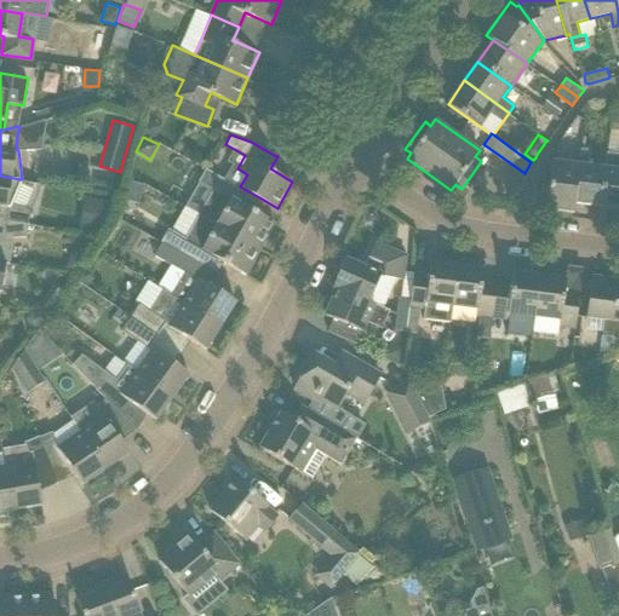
[(575,201),(602,205),(607,166),(589,165),(591,148),(580,147),(579,162),(575,201)]
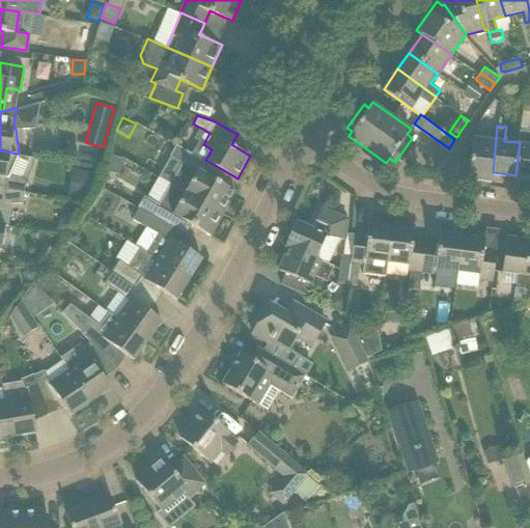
[(515,175),(529,177),(529,130),(521,129),(520,142),(515,175)]
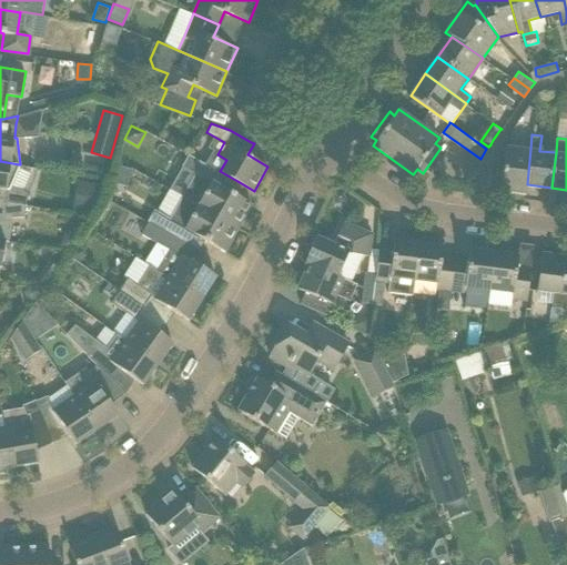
[(526,193),(527,184),(530,149),(506,147),(505,153),(498,153),(495,183),(502,184),(500,190),(526,193)]
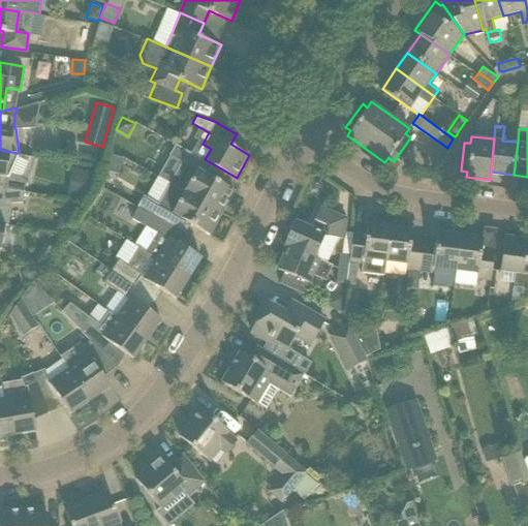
[(182,160),(169,182),(222,212),(235,190),(216,179),(221,168),(205,159),(176,143),(169,154),(182,160)]
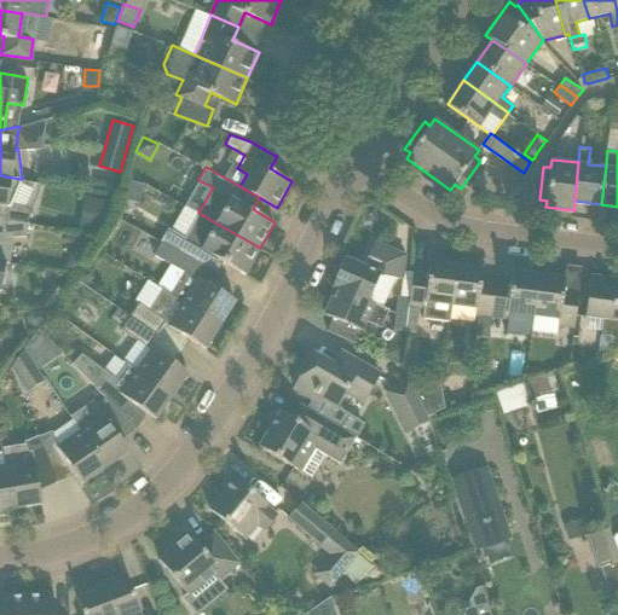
[(30,209),(11,202),(21,179),(0,175),(0,218),(5,219),(28,222),(30,209)]
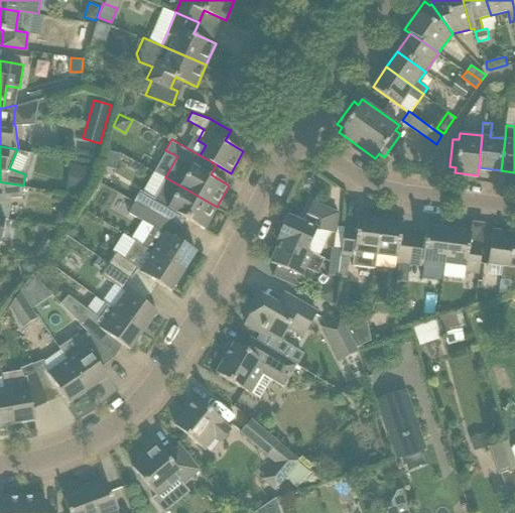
[(104,160),(114,166),(119,157),(109,151),(104,160)]
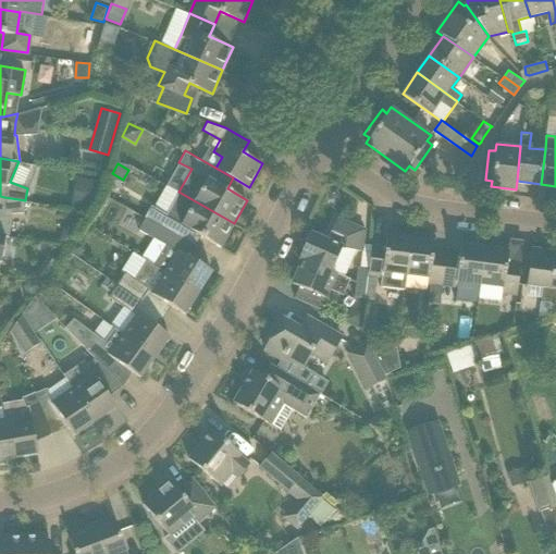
[(84,177),(78,205),(96,208),(100,181),(84,177)]
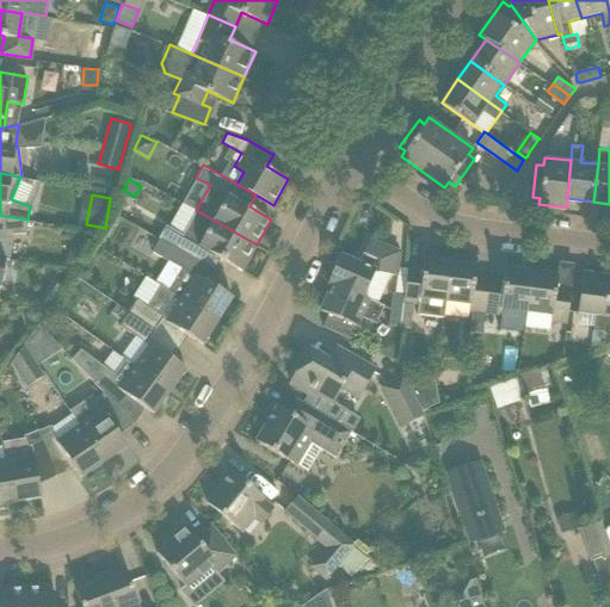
[(166,224),(159,236),(174,246),(197,259),(215,268),(221,258),(242,270),(257,245),(196,210),(182,202),(168,225),(166,224)]
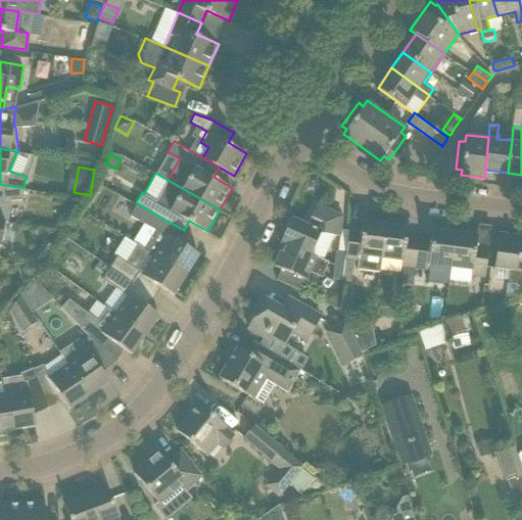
[(2,195),(4,185),(0,184),(0,220),(5,222),(5,218),(9,219),(5,196),(2,195)]
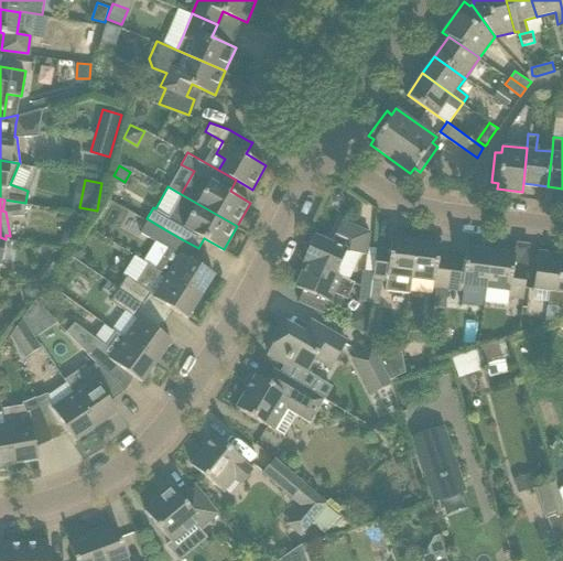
[(161,227),(147,218),(147,219),(148,219),(141,230),(154,238),(169,246),(176,250),(182,239),(161,227)]
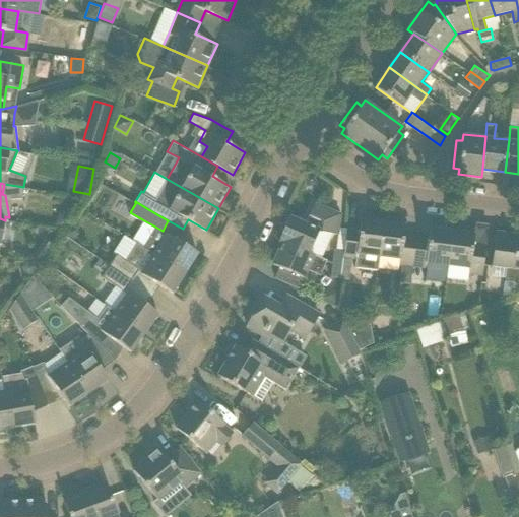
[(338,234),(340,213),(315,202),(307,214),(304,222),(289,216),(279,240),(282,242),(310,253),(310,252),(322,257),(333,233),(338,234)]
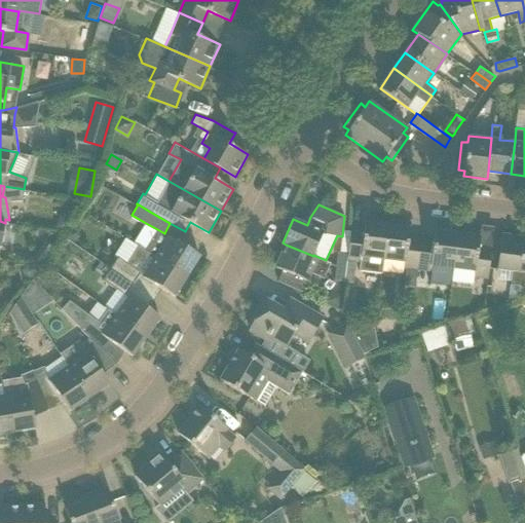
[(60,215),(55,226),(67,230),(71,219),(60,215)]
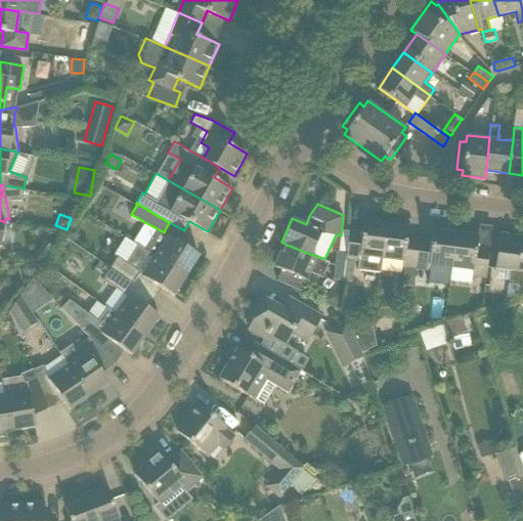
[(380,270),(382,258),(386,223),(377,221),(377,217),(364,215),(362,229),(350,228),(347,250),(346,258),(359,260),(358,268),(380,270)]
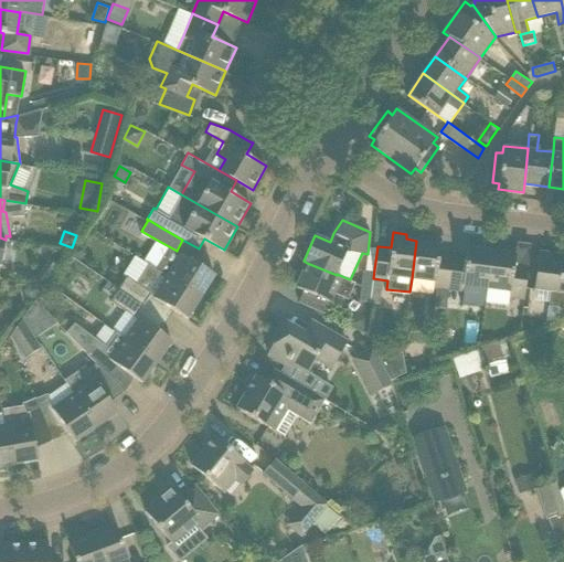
[(434,286),(448,288),(453,255),(439,254),(442,239),(427,236),(427,242),(416,241),(412,278),(435,281),(434,286)]
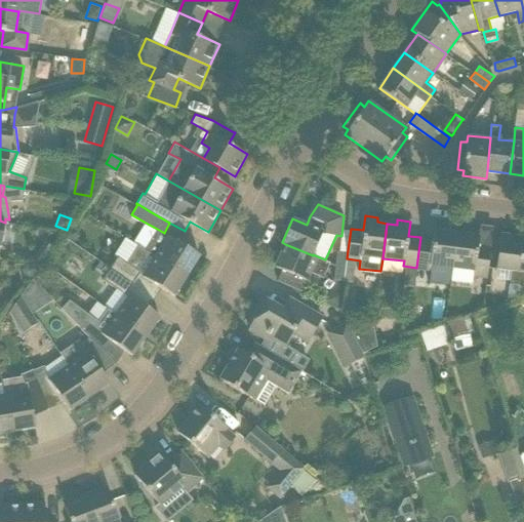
[(431,265),(452,268),(456,232),(447,231),(447,226),(435,225),(433,239),(420,237),(416,268),(430,270),(431,265)]
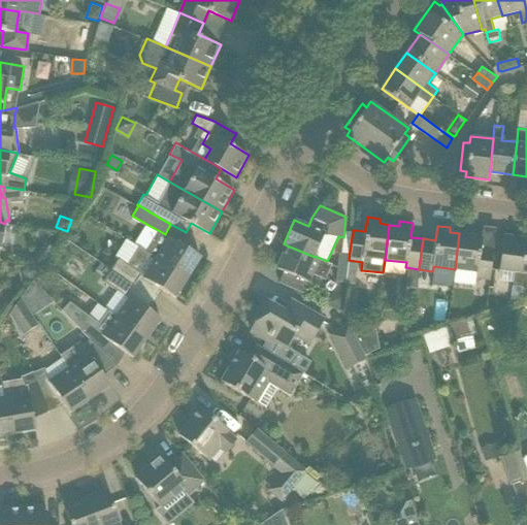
[(67,235),(68,239),(72,242),(77,242),(80,238),(78,233),(74,230),(70,231),(67,235)]
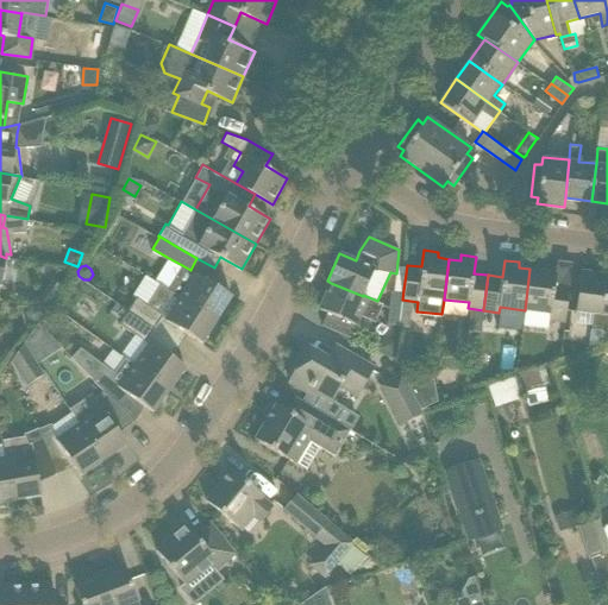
[(175,277),(169,287),(168,288),(217,319),(231,295),(195,272),(195,273),(190,270),(182,265),(175,277)]
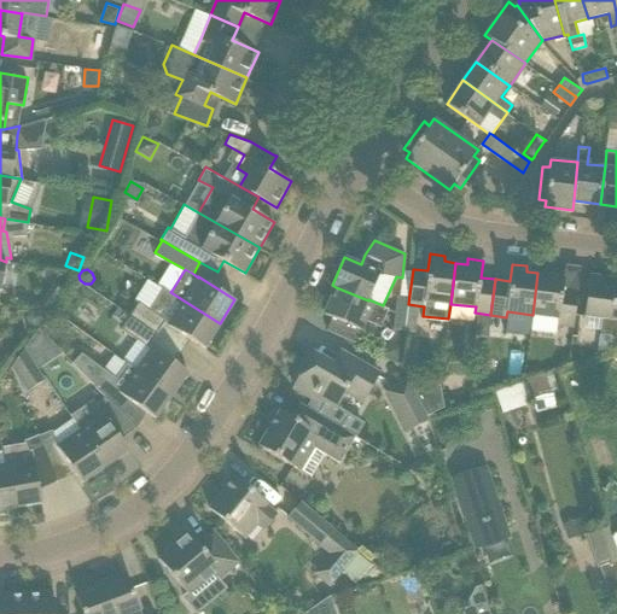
[(537,273),(533,315),(558,317),(557,323),(574,326),(578,290),(563,287),(565,270),(549,269),(549,275),(537,273)]
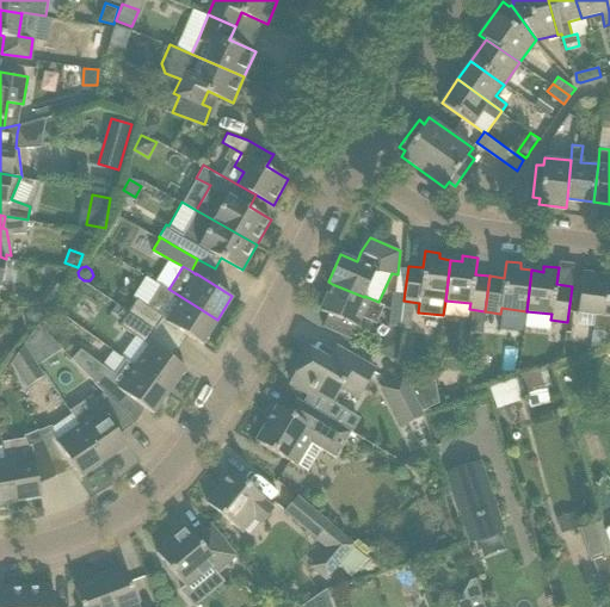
[(593,329),(602,330),(609,274),(583,271),(578,311),(595,314),(593,329)]
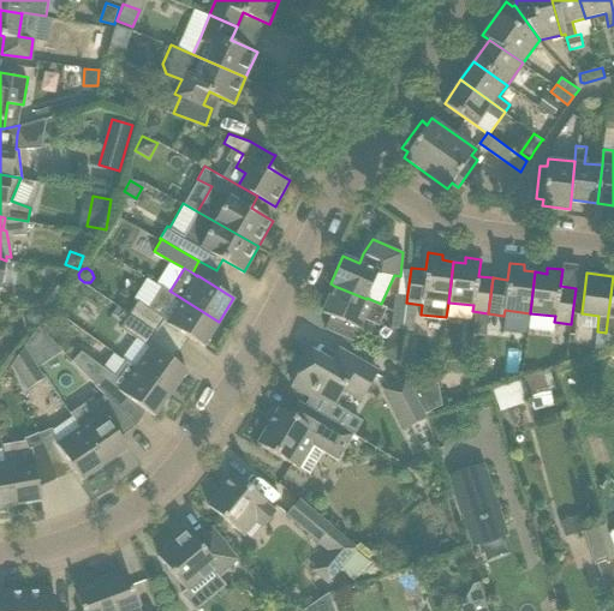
[(130,312),(155,330),(164,316),(170,319),(168,323),(204,346),(219,322),(170,291),(171,289),(162,285),(148,306),(138,299),(130,312)]
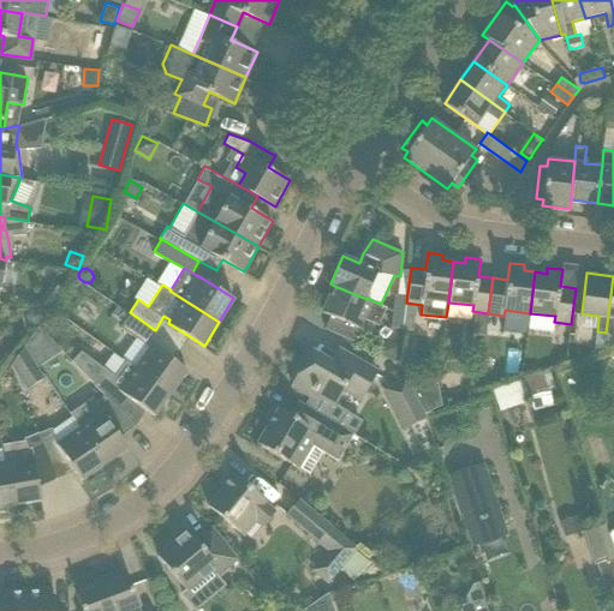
[(367,299),(334,286),(323,312),(359,328),(364,318),(380,324),(387,306),(381,304),(367,298),(367,299)]
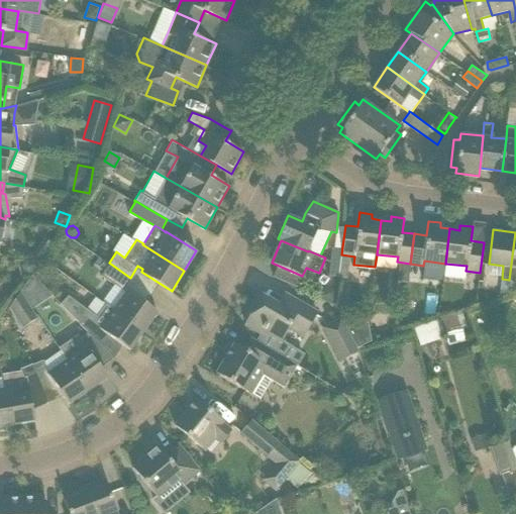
[(41,242),(33,252),(41,259),(49,248),(41,242)]
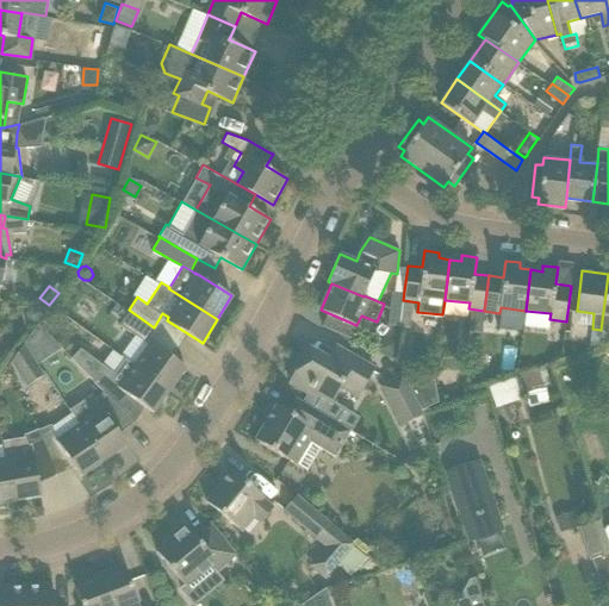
[(390,307),(387,324),(399,325),(402,308),(403,300),(404,291),(395,289),(392,289),(390,307)]
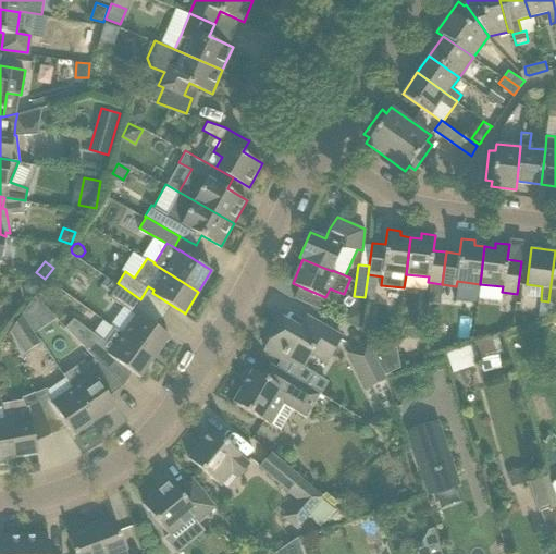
[(107,275),(100,285),(111,292),(118,283),(107,275)]
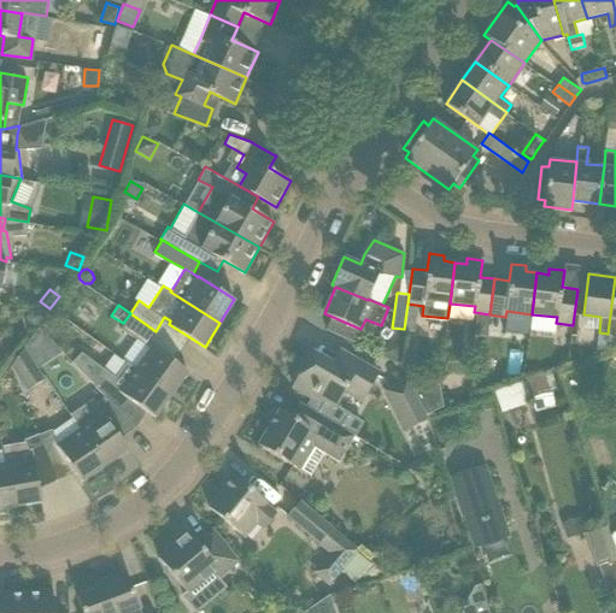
[(147,345),(156,331),(130,313),(123,323),(121,326),(147,345)]
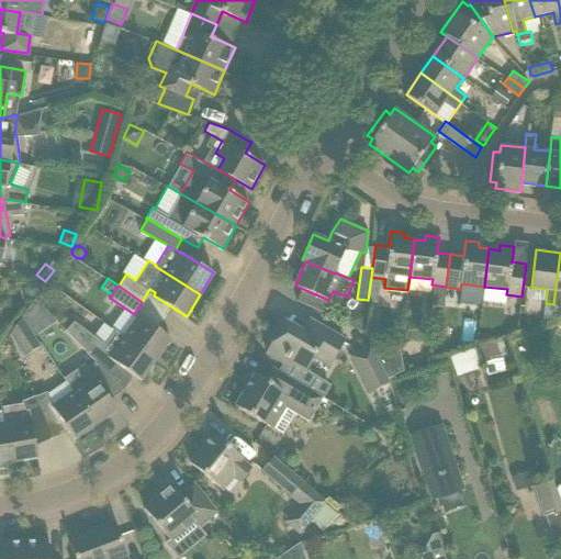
[(36,300),(23,319),(30,328),(48,312),(36,300)]
